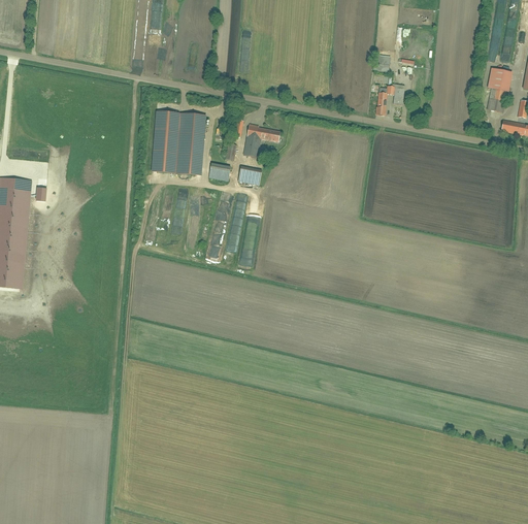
[(390,61),(382,60),(381,67),(389,68),(390,61)]
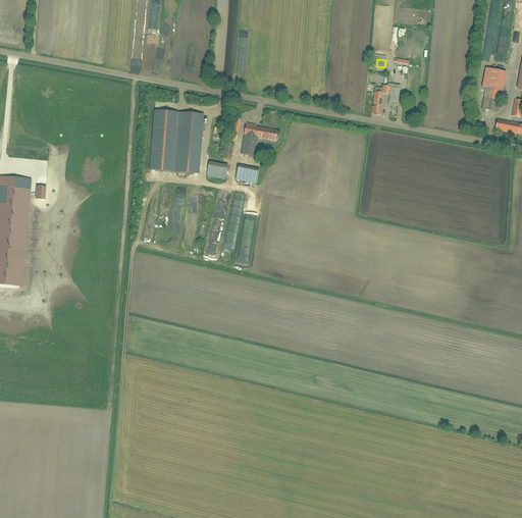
[(482,85),(485,86),(481,106),(497,109),(501,88),(504,89),(507,70),(485,66),(482,85)]
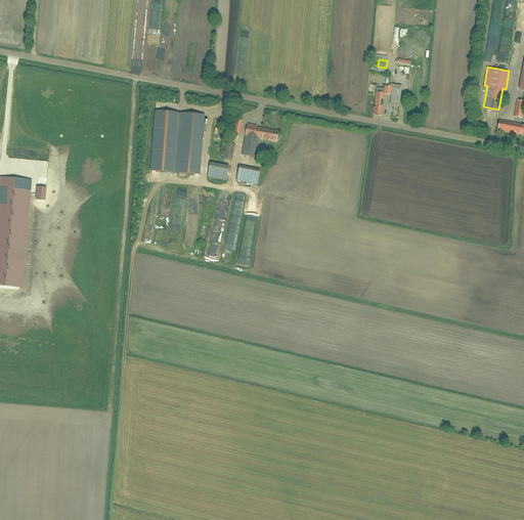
[(373,82),(372,90),(376,90),(374,112),(383,113),(385,92),(391,92),(392,84),(385,83),(384,86),(379,85),(379,82),(373,82)]
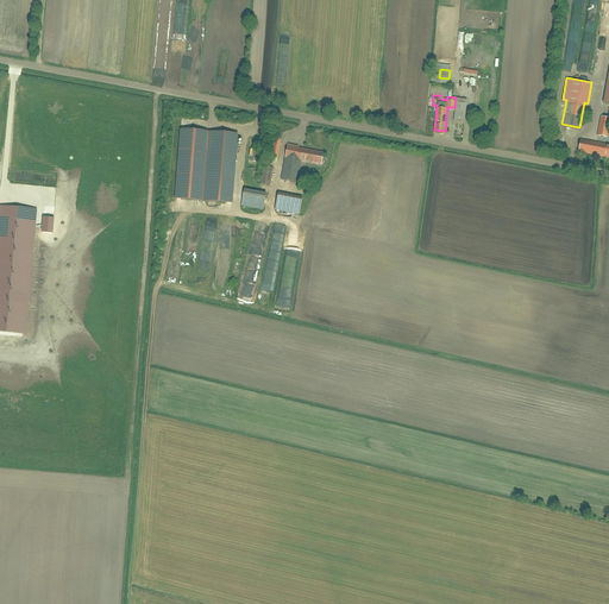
[(454,117),(465,118),(468,96),(457,95),(454,117)]
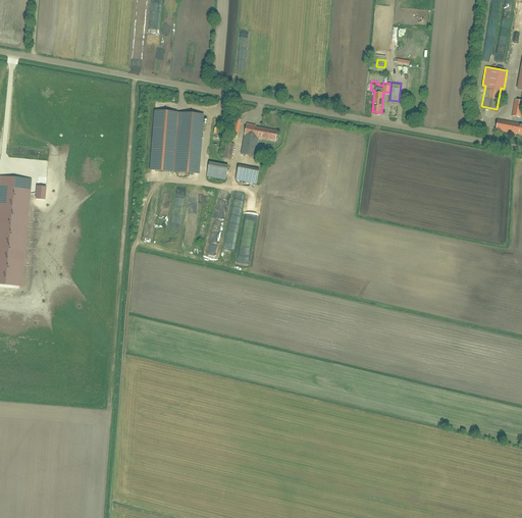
[(521,99),(515,98),(512,113),(519,115),(521,102),(521,99)]
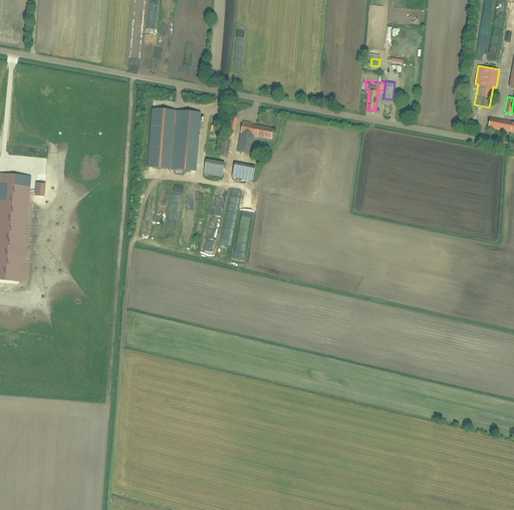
[(226,133),(234,135),(239,109),(231,108),(226,133)]
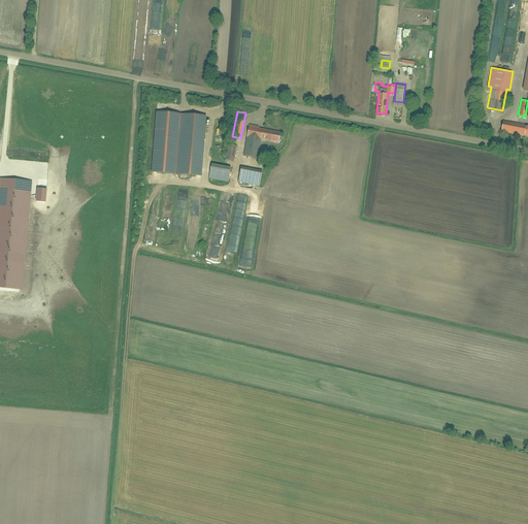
[(205,113),(179,112),(175,172),(201,174),(205,113)]
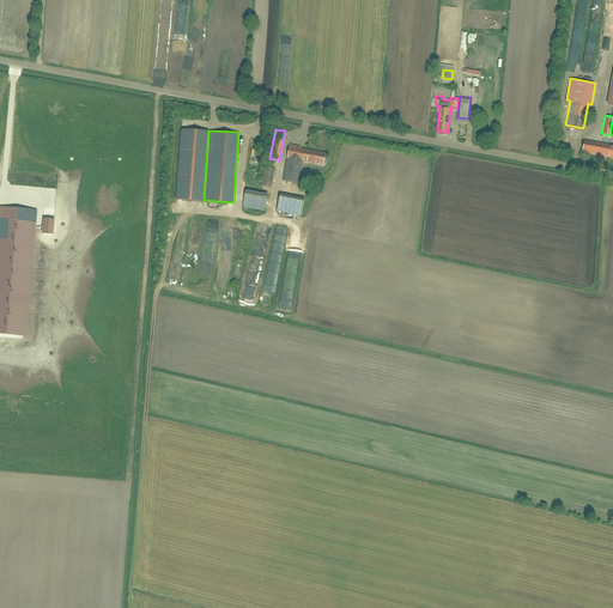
[(612,144),(586,138),(583,150),(612,156),(612,144)]
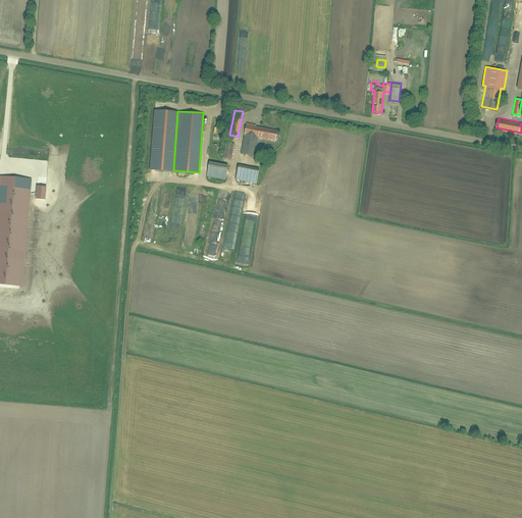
[(245,132),(241,151),(255,154),(259,135),(277,139),(279,127),(261,124),(247,121),(245,132)]
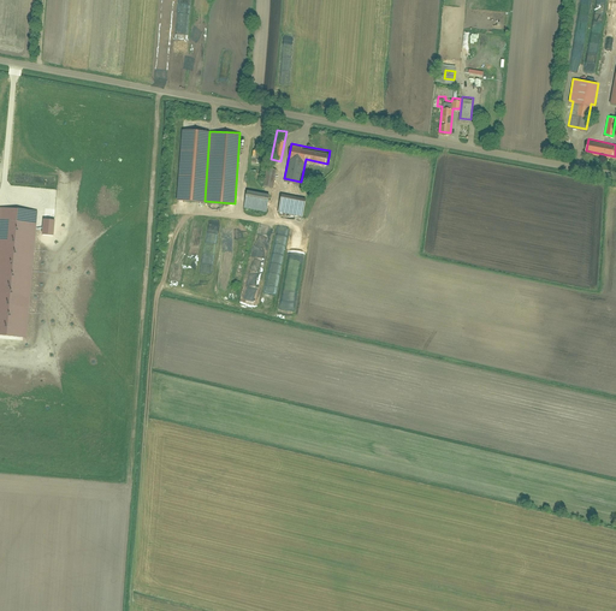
[(265,166),(262,183),(273,185),(277,168),(265,166)]
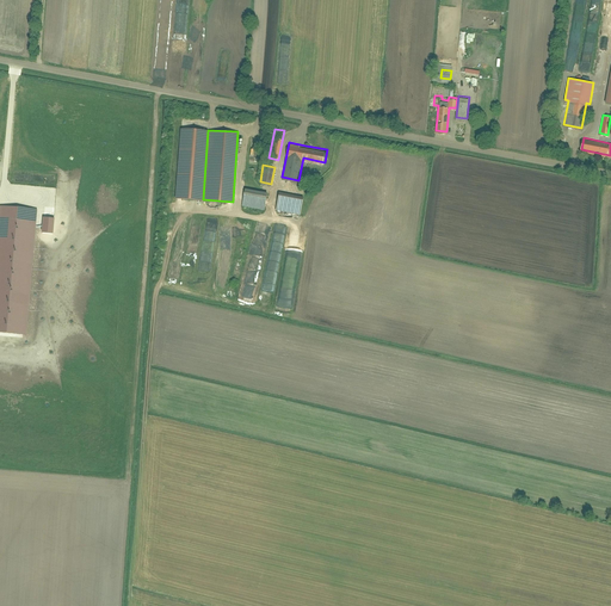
[(246,187),(242,204),(261,208),(265,191),(246,187)]
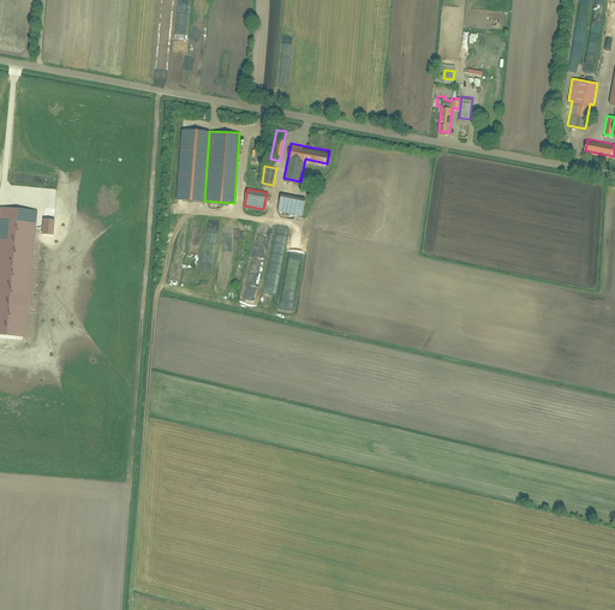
[(282,191),(279,208),(302,213),(305,196),(282,191)]
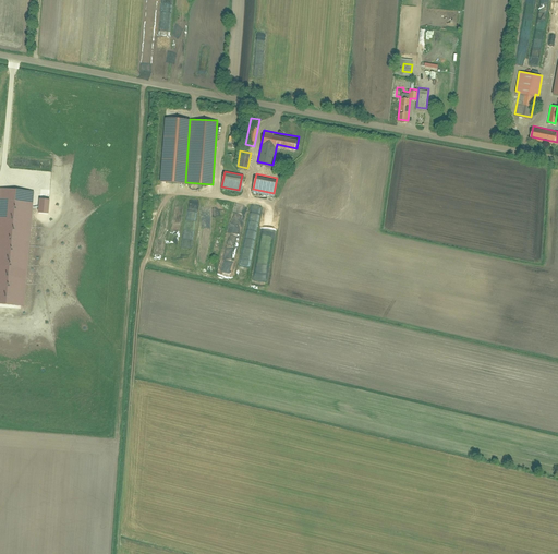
[(32,189),(1,185),(0,194),(0,299),(22,301),(32,189)]
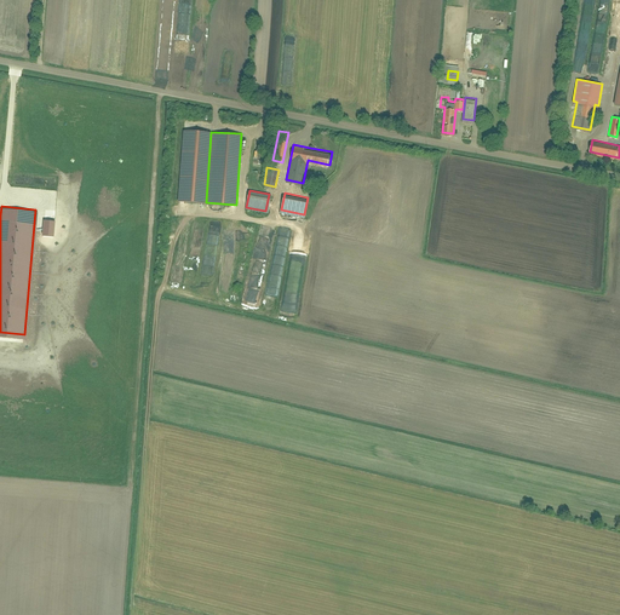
[(55,218),(44,217),(42,233),(53,234),(55,218)]
